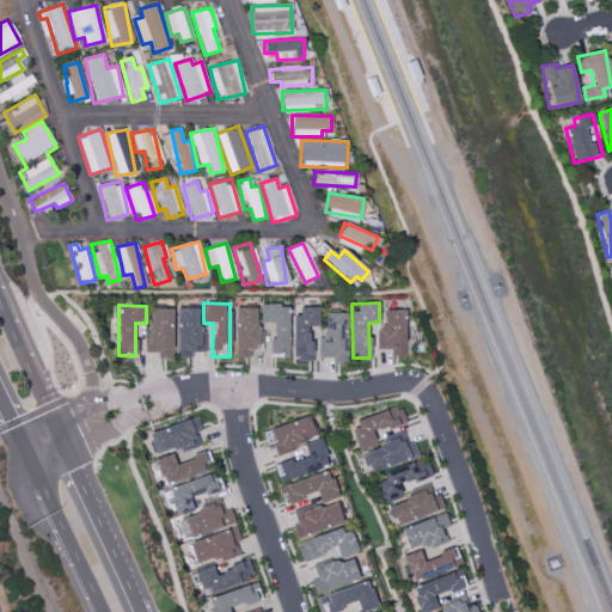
[(261,323),(271,323),(271,357),(288,357),(288,305),(259,305),(261,323)]
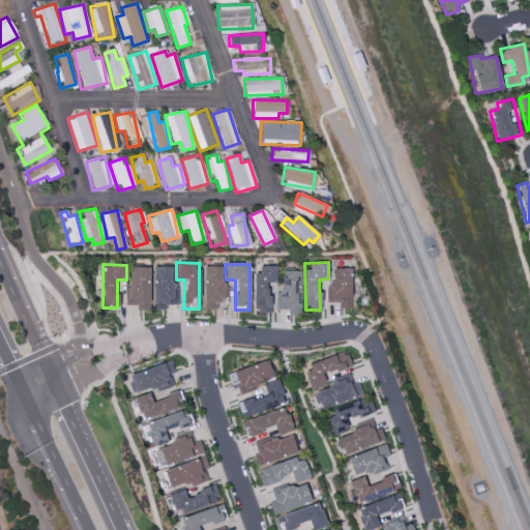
[(203,310),(215,310),(215,301),(224,301),(223,266),(203,267),(203,310)]
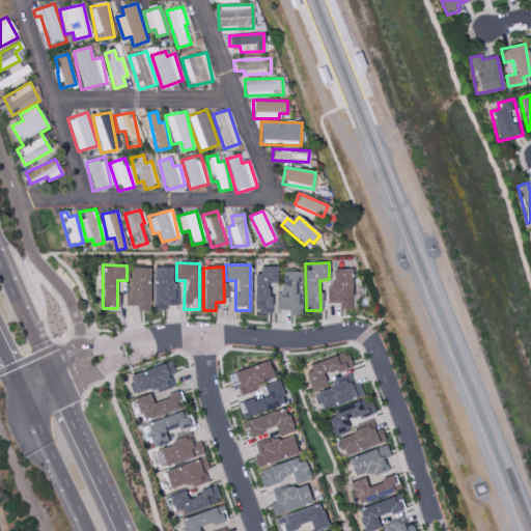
[(254,275),(253,313),(271,313),(271,283),(276,283),(277,267),(260,267),(260,275),(254,275)]
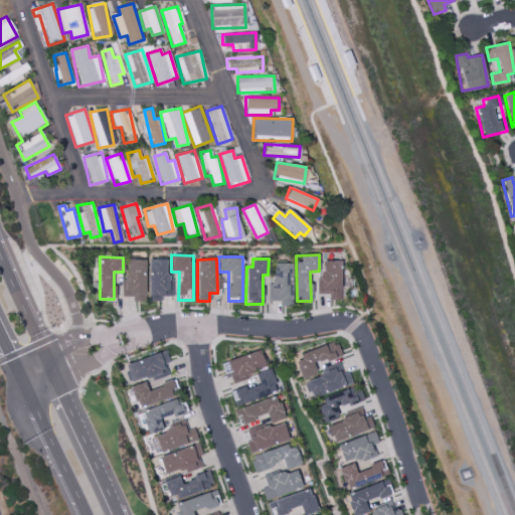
[(146,261),(125,260),(124,297),(133,297),(132,301),(145,301),(146,261)]
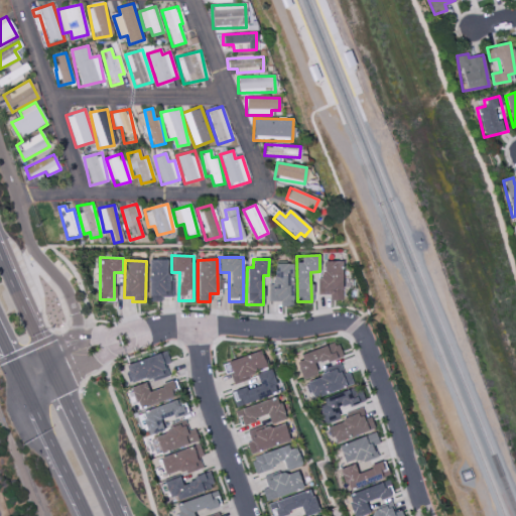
[(169,260),(149,260),(148,301),(161,301),(161,296),(169,297),(169,260)]
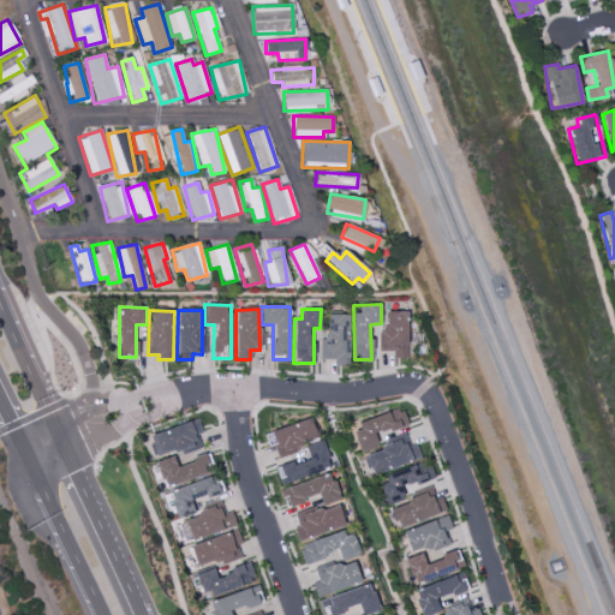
[(381,351),(393,351),(393,358),(406,358),(407,312),(382,311),(381,351)]
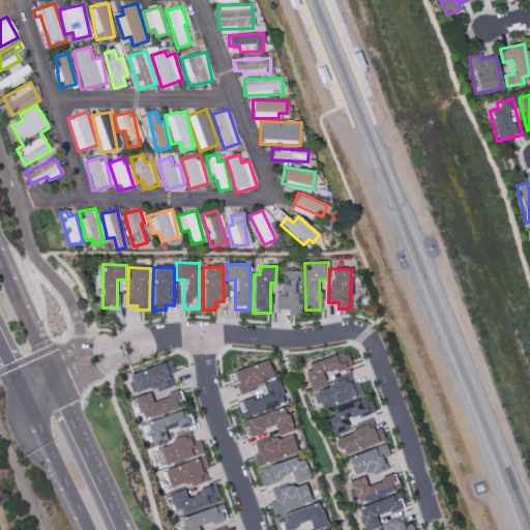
[(278,310),(288,310),(287,315),(299,315),(300,271),(278,270),(278,310)]
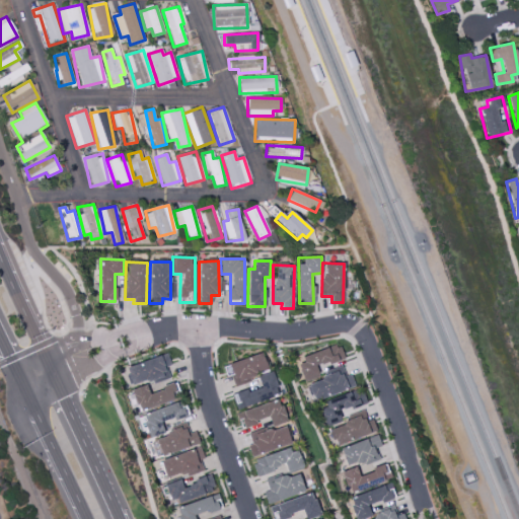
[(304,380),(319,375),(316,367),(343,359),(339,345),(297,358),(304,380)]
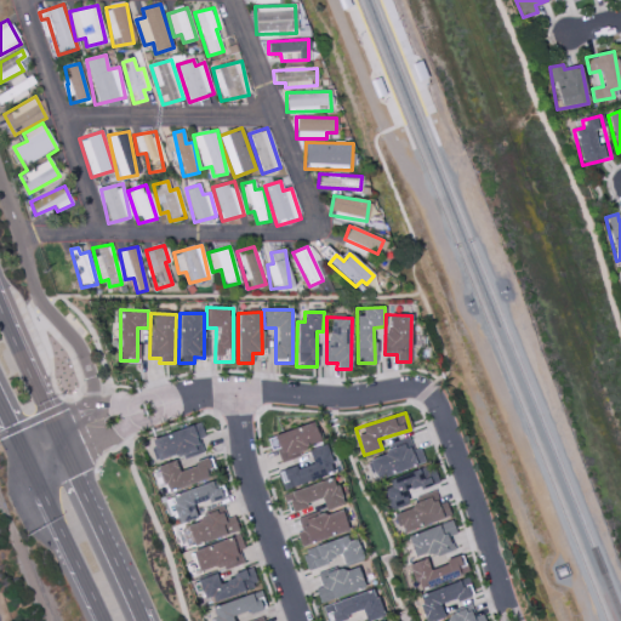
[(283,489),(335,473),(325,444),(320,445),(313,422),(266,438),(271,451),(275,449),(281,466),(277,468),(283,489)]
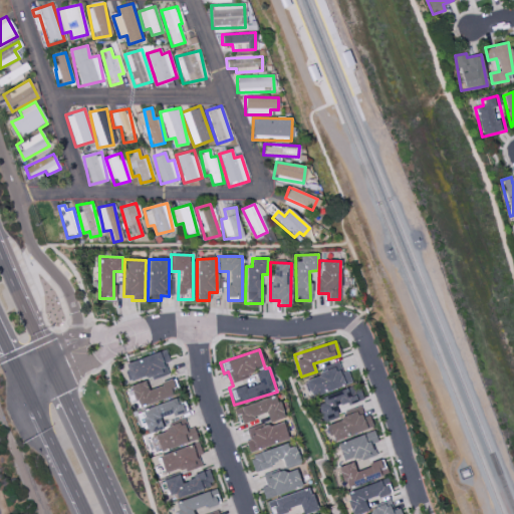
[(123,362),(129,381),(144,377),(145,381),(168,375),(165,362),(169,361),(166,351),(123,362)]
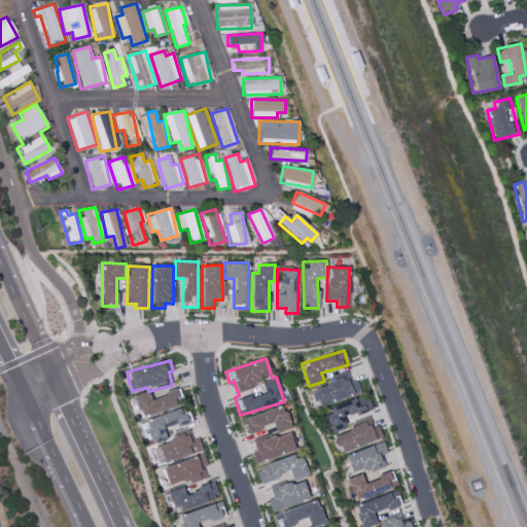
[(360,392),(355,380),(346,384),(344,377),(311,390),(318,409),(360,392)]
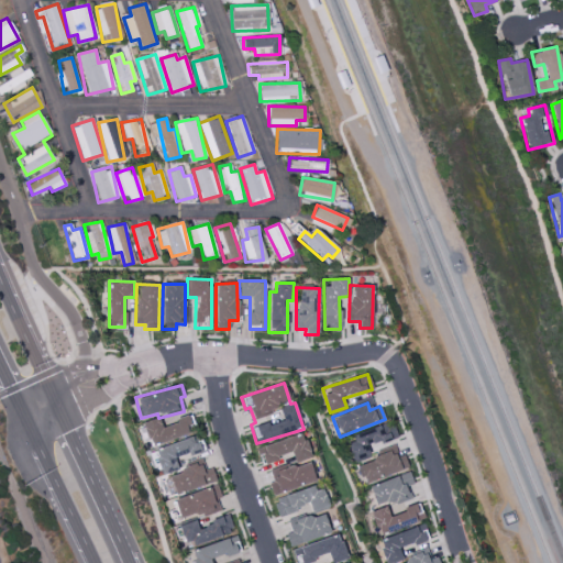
[(162,426),(158,418),(142,422),(150,446),(194,433),(188,417),(162,426)]
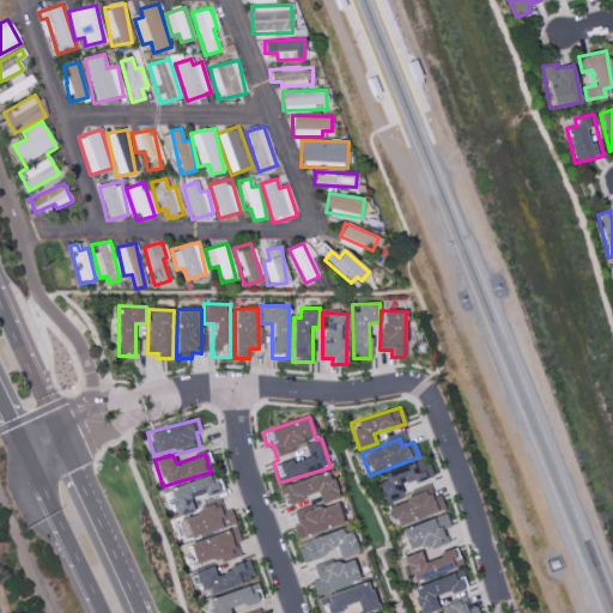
[(376,477),(384,502),(418,490),(416,484),(424,481),(417,462),(376,477)]
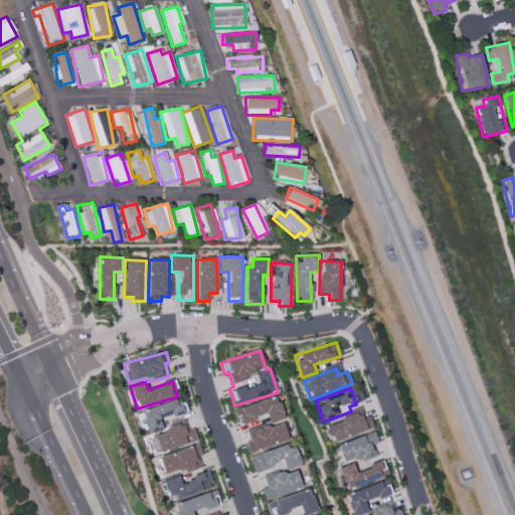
[(269,423),(284,418),(277,396),(236,409),(240,423),(267,415),(269,423)]
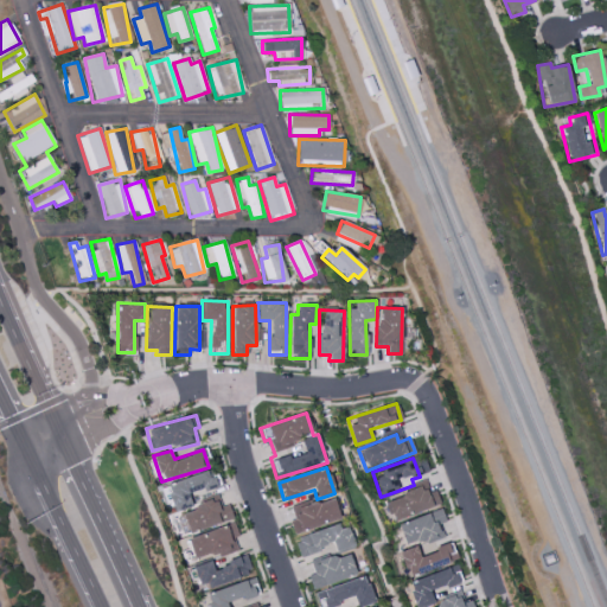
[(191,506),(189,496),(216,487),(210,471),(166,485),(174,512),(191,506)]
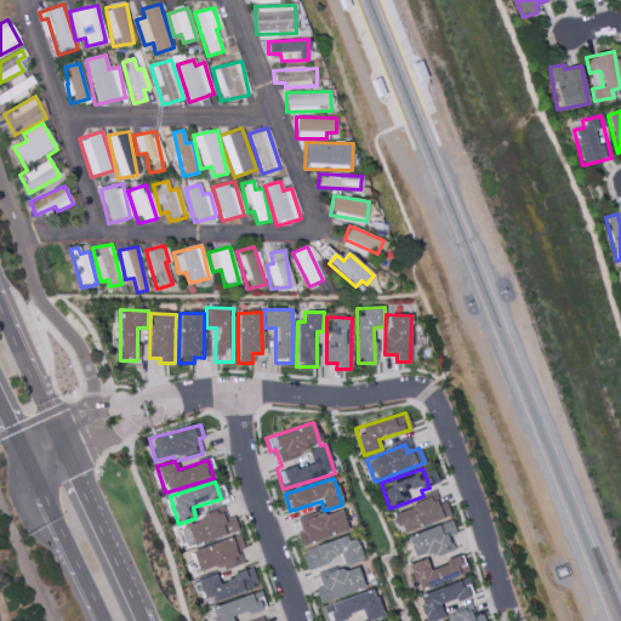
[(450,516),(445,501),(434,506),(432,499),(393,513),(402,534),(450,516)]
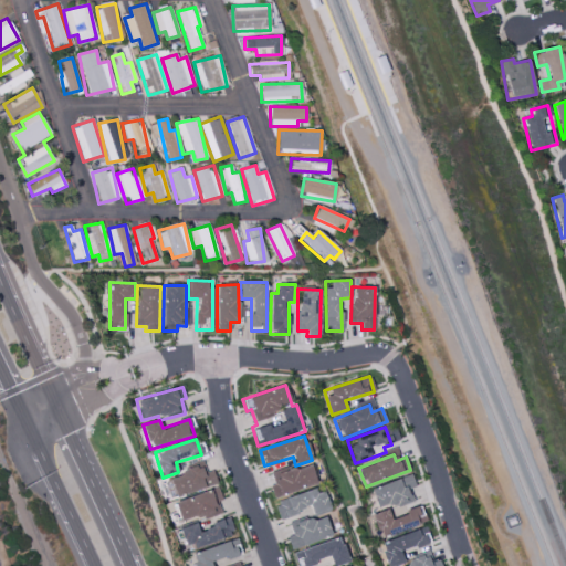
[(273,498),(317,484),(311,463),(271,475),(274,485),(270,486),(273,498)]
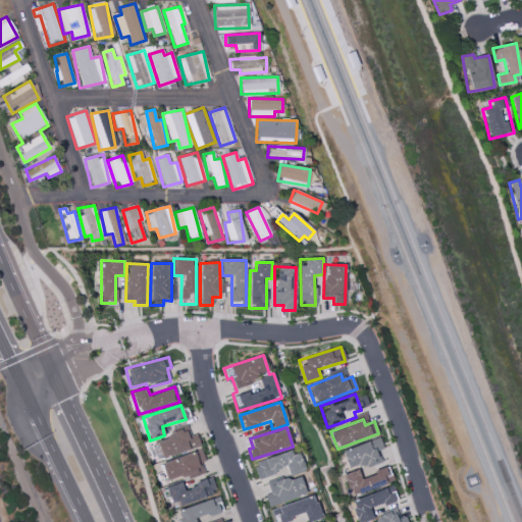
[(196,433),(189,435),(187,429),(156,439),(162,459),(200,447),(196,433)]
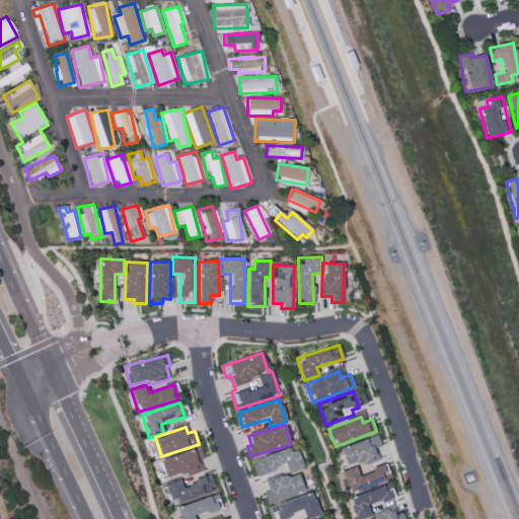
[(356,467),(380,459),(375,447),(381,446),(377,435),(340,448),(346,465),(355,463),(356,467)]
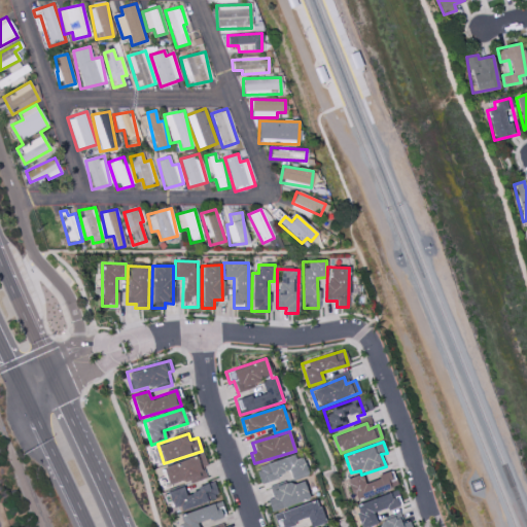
[(163,466),(169,488),(206,478),(203,466),(206,465),(203,454),(163,466)]
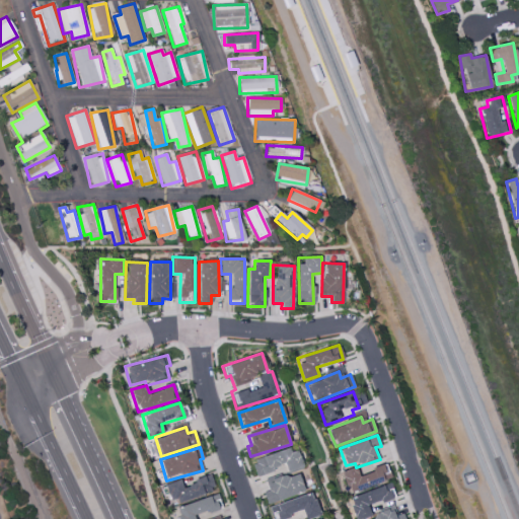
[(251,461),(255,475),(284,466),(286,472),(302,467),(296,447),(251,461)]
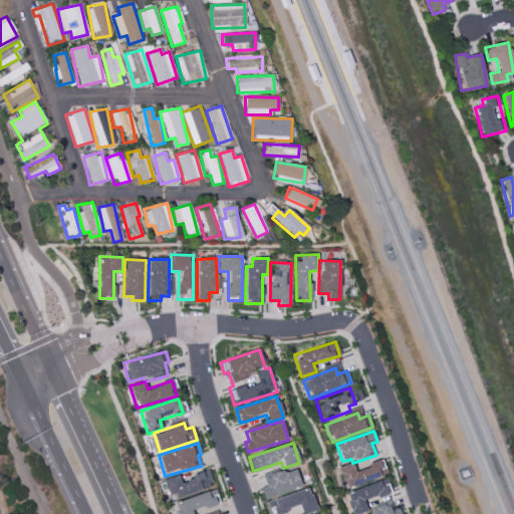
[(388,474),(382,460),(354,470),(351,463),(338,468),(345,489),(388,474)]
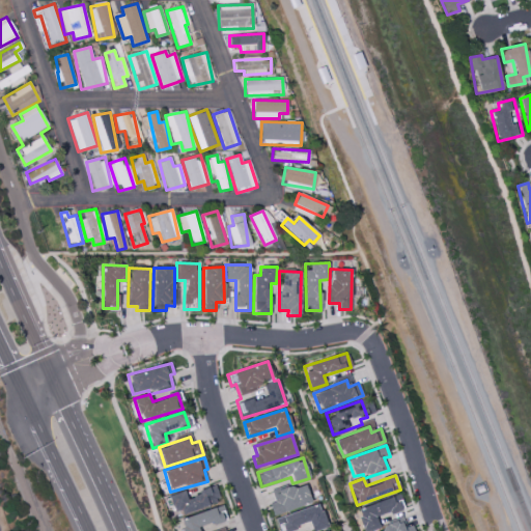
[(311,503),(305,482),(272,493),(274,502),(269,504),(273,515),(311,503)]
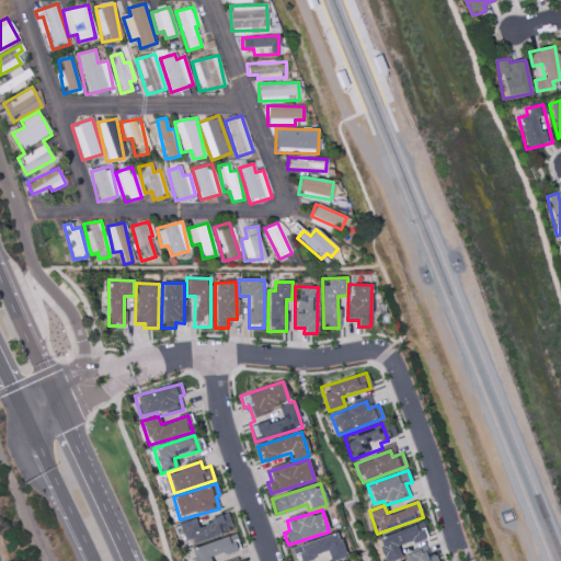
[(194,518),(179,524),(186,546),(232,528),(227,513),(197,525),(194,518)]
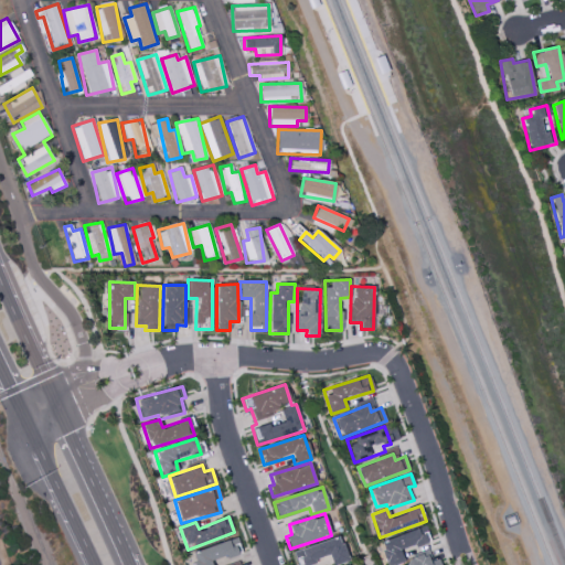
[(386,564),(397,564),(415,558),(412,548),(430,543),(425,528),(379,543),(386,564)]
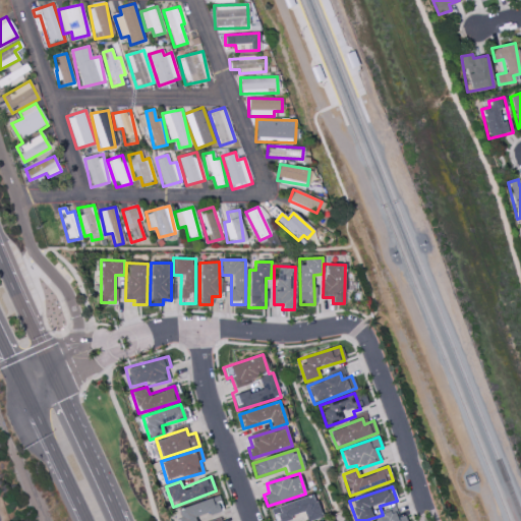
[(179,520),(194,520),(194,518),(222,510),(218,497),(176,509),(179,520)]
